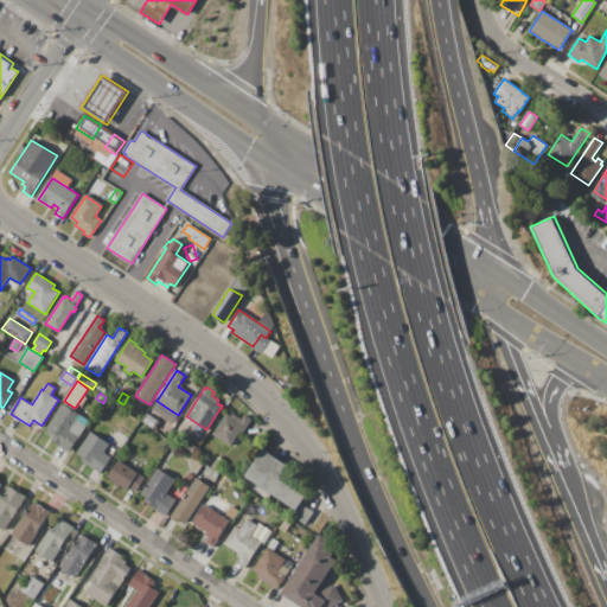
[(69,430),(78,436),(69,452),(51,441),(55,438),(45,433),(63,404),(80,415),(69,430)]
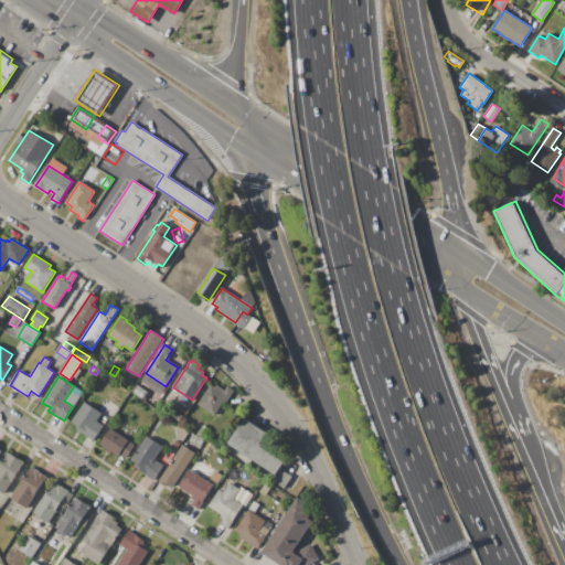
[(225,391),(227,386),(234,391),(226,404),(223,402),(214,415),(198,404),(210,384),(215,387),(216,385),(225,391)]
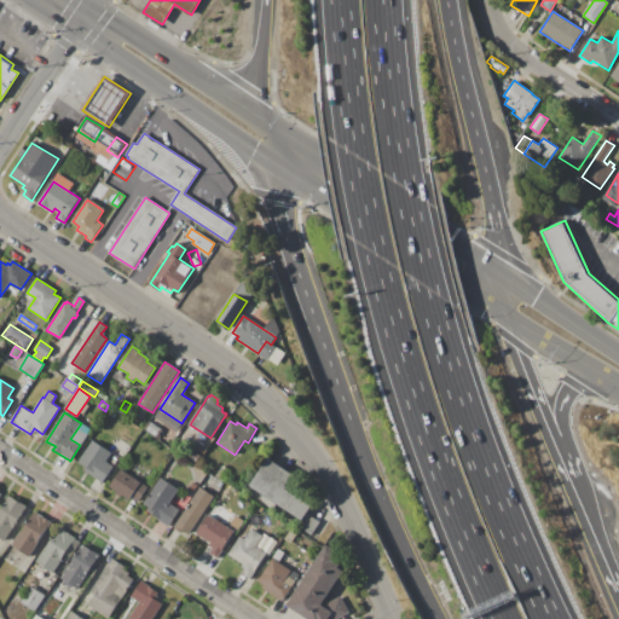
[(86,468),(79,463),(93,441),(110,452),(104,462),(113,467),(102,484),(84,472),(86,468)]
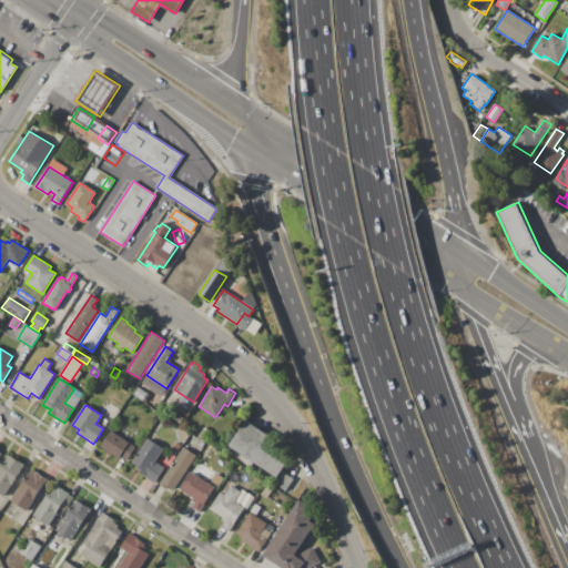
[(262,446),(264,446),(263,448),(286,464),(277,477),(230,446),(246,421),(269,436),(262,446)]
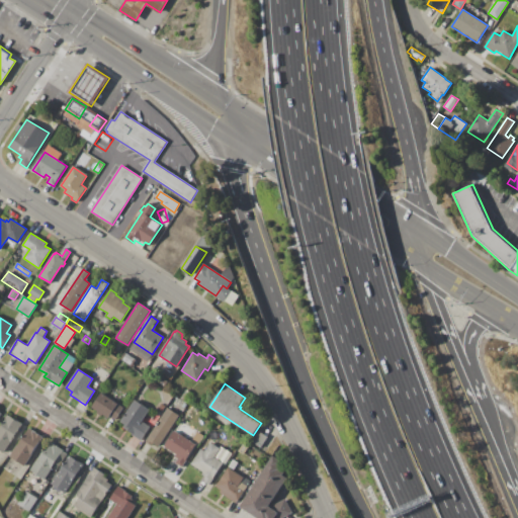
[(191,394),(186,402),(180,398),(186,390),(191,394)]
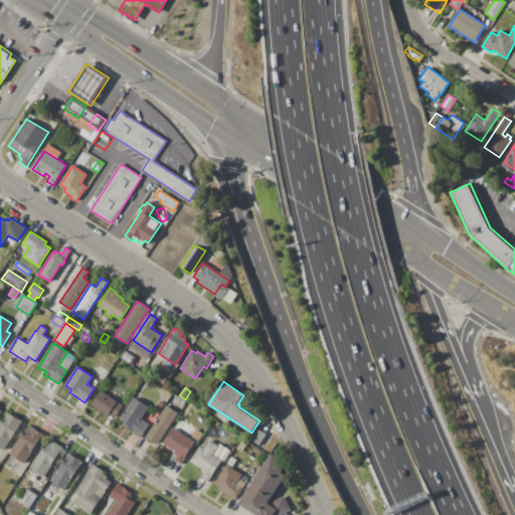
[(108,415),(101,411),(100,412),(97,410),(98,408),(92,405),(101,391),(123,405),(115,417),(109,413),(108,415)]
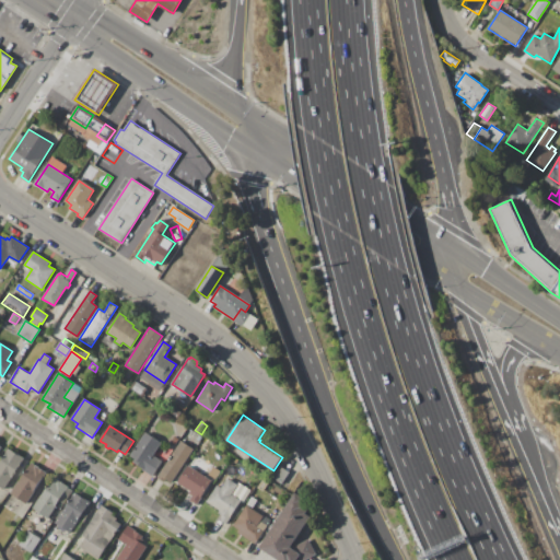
[(161,462),(152,476),(132,463),(135,459),(130,456),(146,433),(161,443),(153,456),(161,462)]
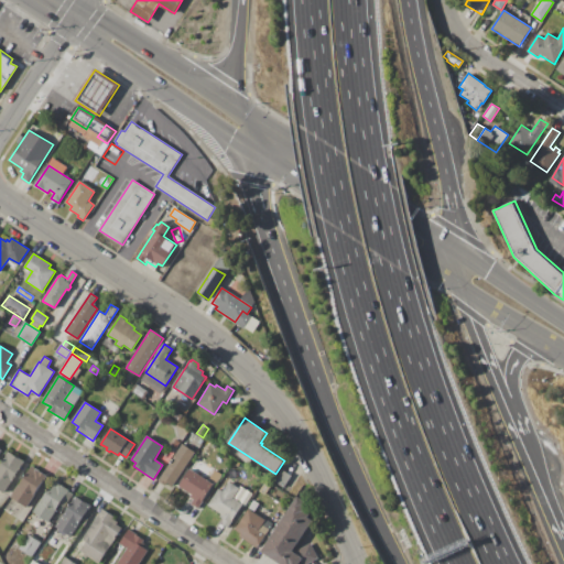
[(175,440),(180,443),(176,448),(171,445),(175,440)]
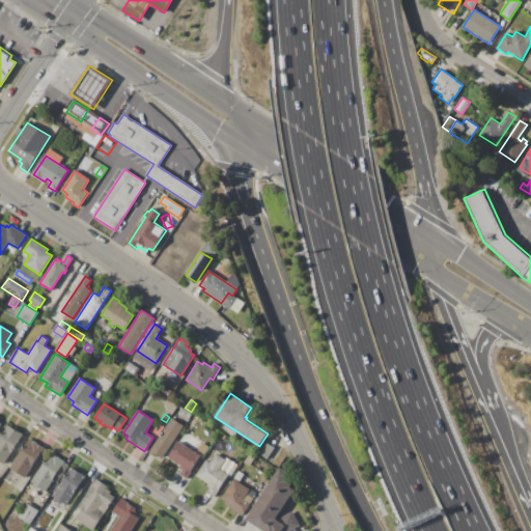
[(183,425),(162,457),(157,454),(156,457),(149,453),(172,418),(183,425)]
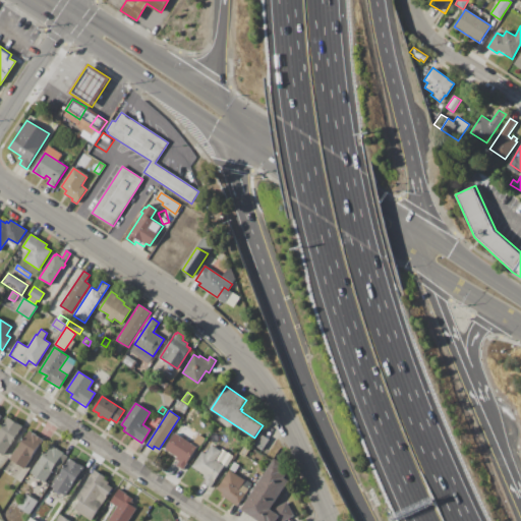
[(22,426),(10,443),(12,445),(4,456),(0,453),(0,431),(10,418),(22,426)]
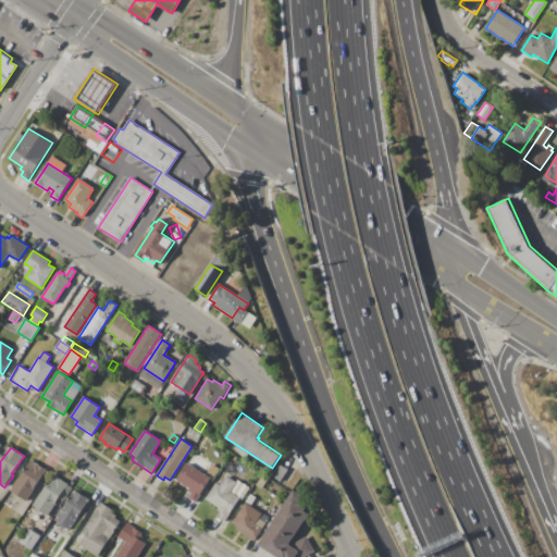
[(32,460),(46,470),(26,500),(11,491),(32,460)]
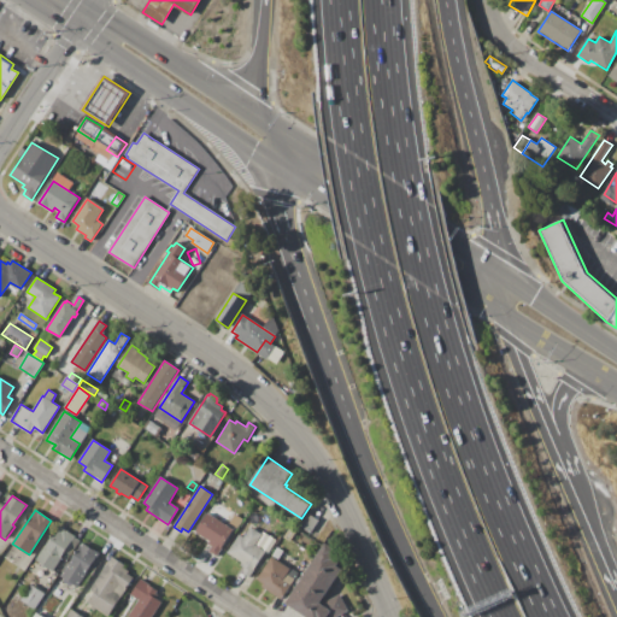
[(216,556),(209,552),(212,546),(209,544),(210,541),(195,533),(207,513),(233,530),(216,556)]
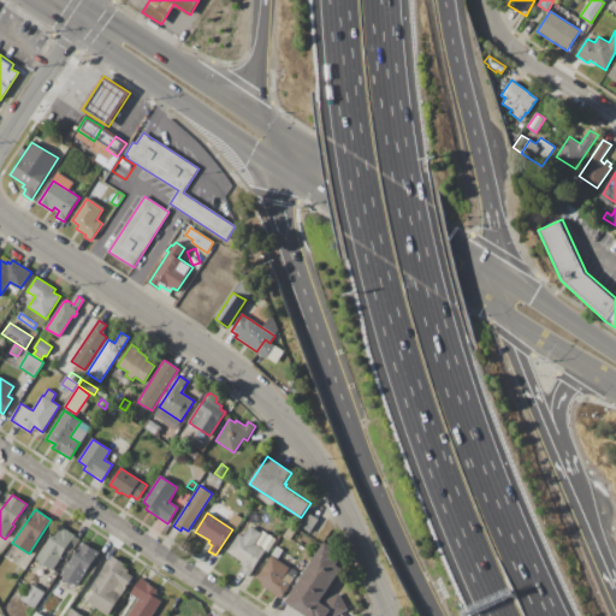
[(318,520),(309,533),(298,526),(307,513),(318,520)]
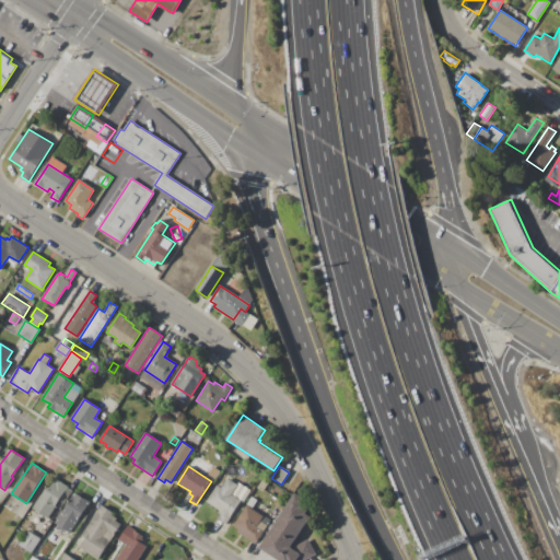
[(69,488),(48,517),(33,508),(54,478),(69,488)]
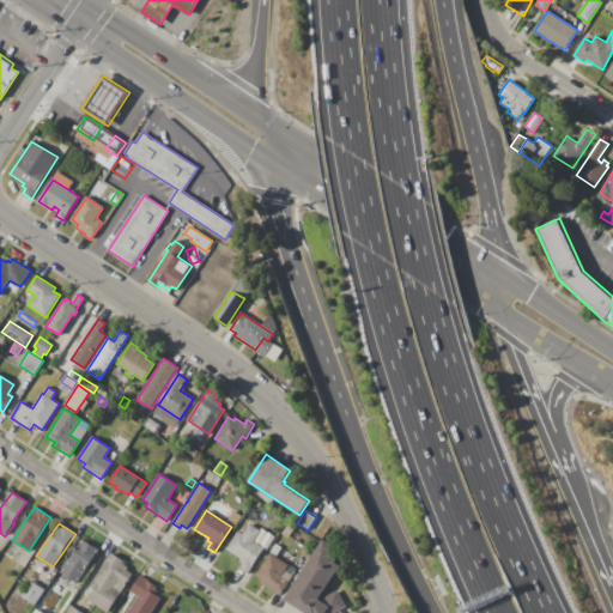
[(254,541),(265,548),(248,572),(241,569),(243,564),(238,562),(241,558),(226,550),(238,532),(243,534),(249,525),(260,532),(254,541)]
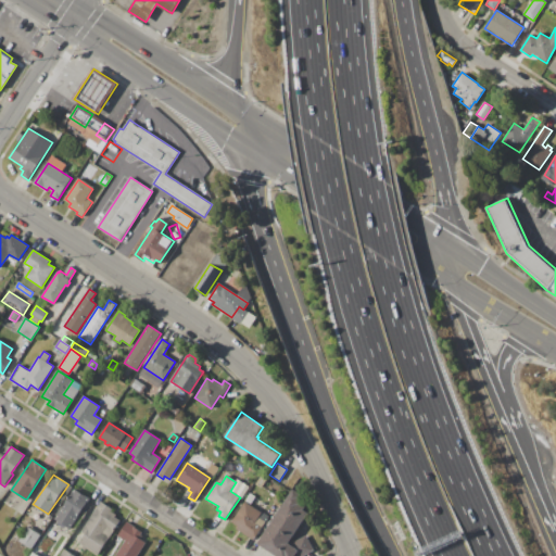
[(55,518),(75,490),(89,498),(70,528),(55,518)]
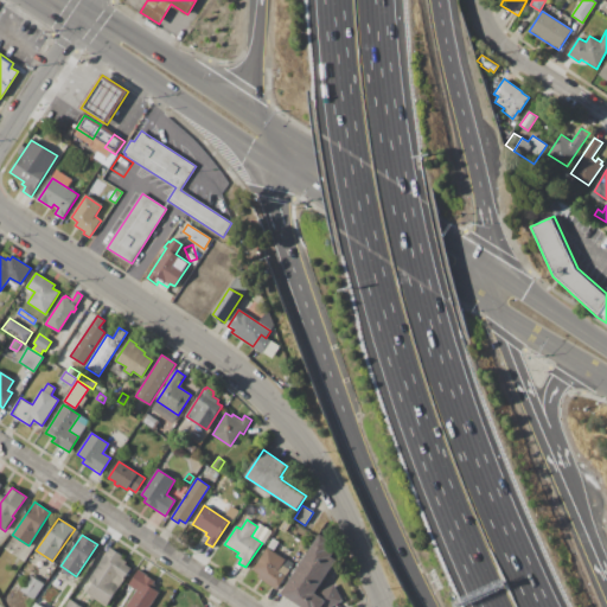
[(336,561),(314,594),(315,594),(334,585),(342,600),(327,606),(308,606),(307,606),(306,606),(300,606),(282,595),(321,535),(327,540),(325,544),(331,547),(328,550),(334,554),(332,557),(336,561)]
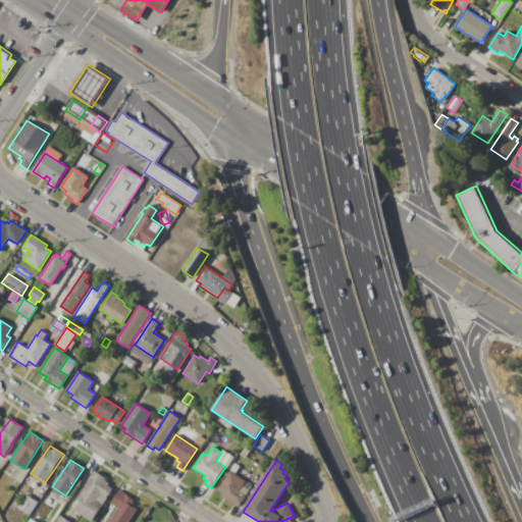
[(217,490),(236,464),(240,466),(235,474),(246,481),(243,486),(249,490),(238,508),(222,498),(224,494),(217,490)]
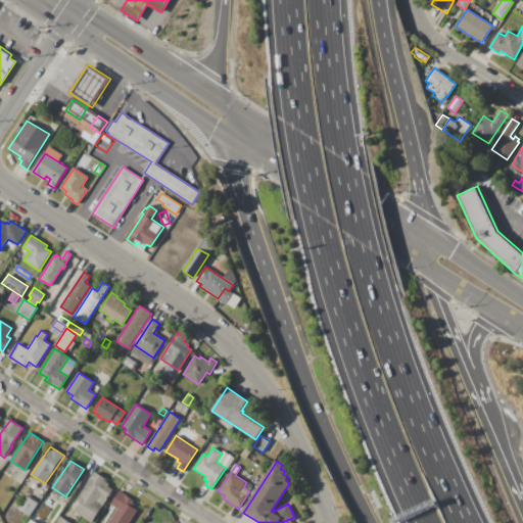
[(104,481),(108,485),(107,487),(112,490),(91,522),(75,511),(81,503),(77,500),(95,472),(105,479),(104,481)]
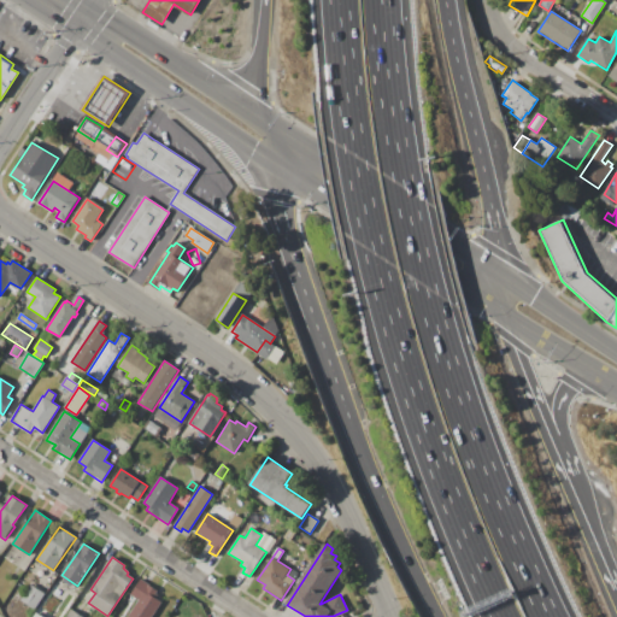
[(162,601),(151,616),(128,616),(139,600),(131,595),(140,581),(158,592),(154,597),(162,601)]
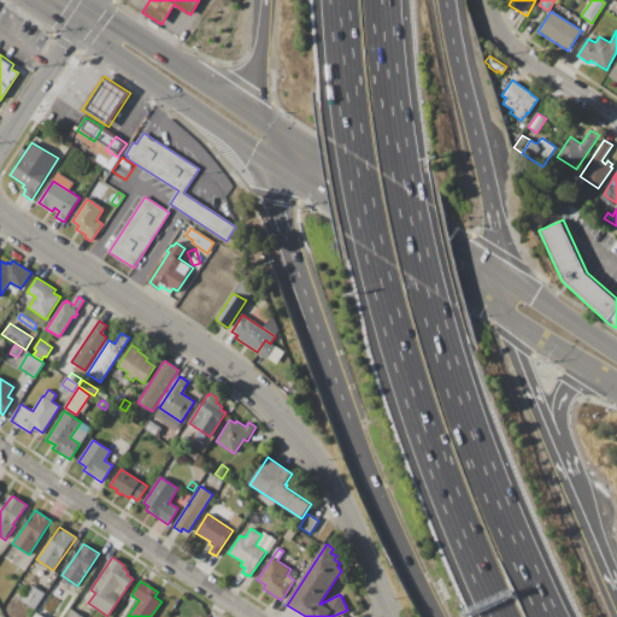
[(46,594),(35,610),(22,601),(33,585),(46,594)]
